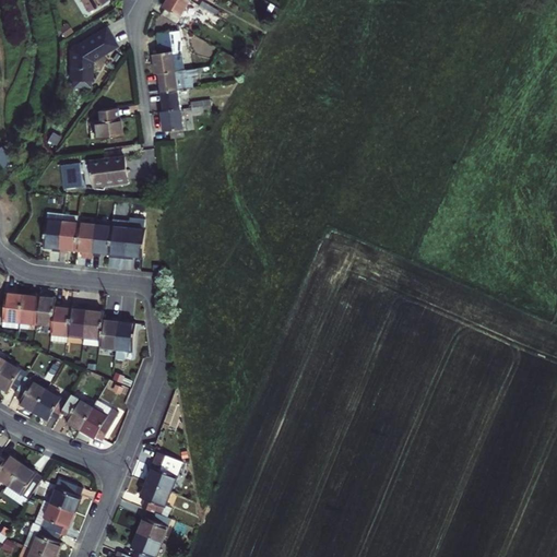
[(81,0),(89,11),(106,0),(81,0)]
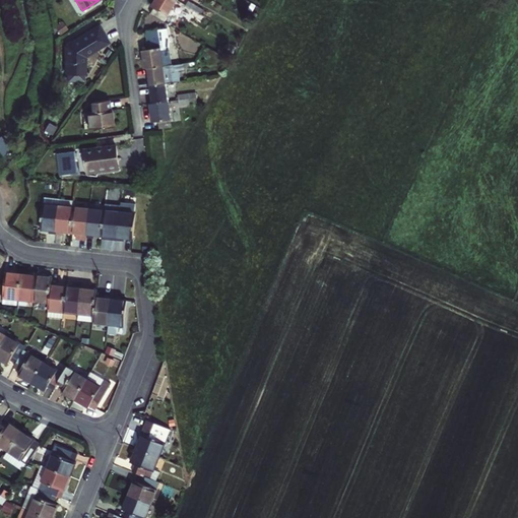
[(147,12),(143,18),(157,25),(170,5),(160,0),(152,0),(146,12),(147,12)]
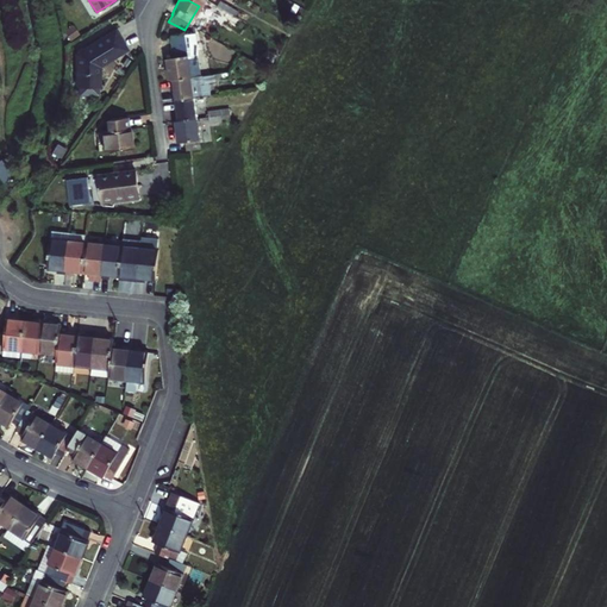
[(100,67),(127,49),(116,30),(77,54),(77,88),(80,87),(80,95),(100,94),(100,87),(101,87),(100,67)]
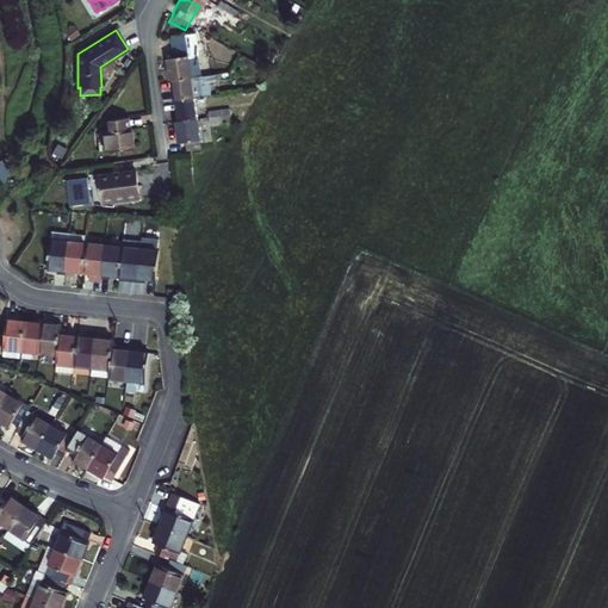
[(192,39),(167,43),(171,63),(192,60),(194,60),(192,39)]
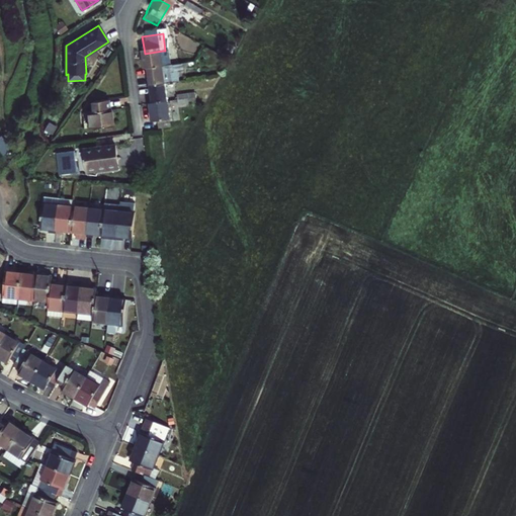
[(145,54),(139,55),(141,72),(143,71),(158,68),(166,67),(163,51),(145,54)]
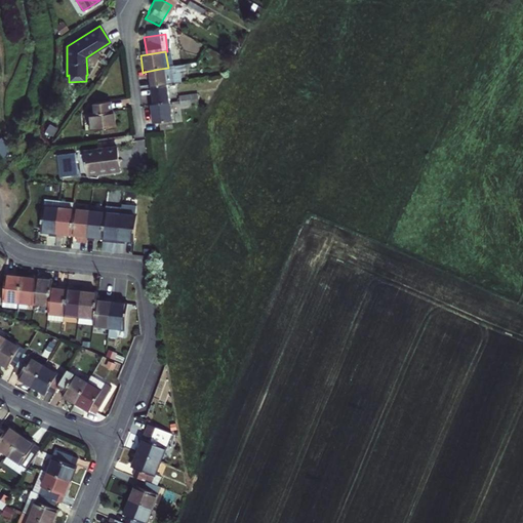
[(160,69),(145,72),(148,90),(163,88),(171,87),(168,72),(161,73),(160,69)]
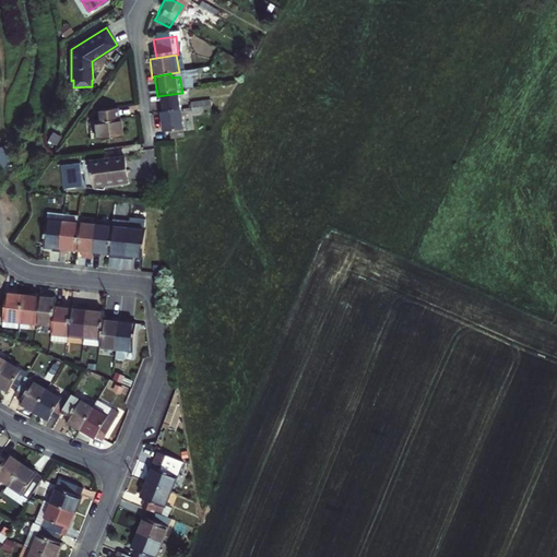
[(177,113),(174,94),(157,96),(160,115),(177,113)]
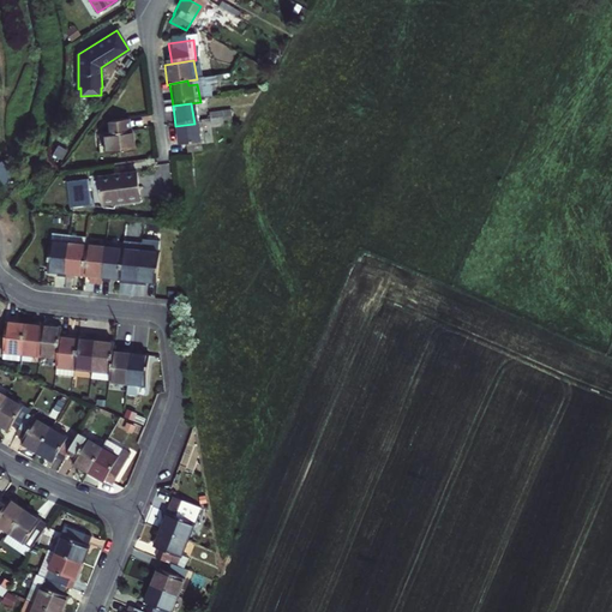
[(208,108),(209,120),(229,119),(228,107),(208,108)]
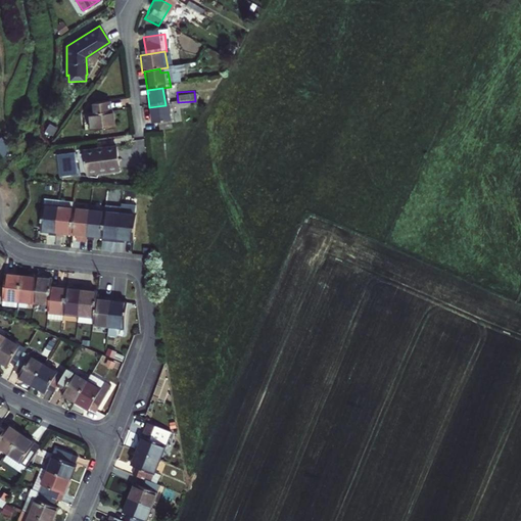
[(93,114),(82,116),(84,133),(113,129),(111,112),(109,112),(107,103),(91,105),(93,114)]
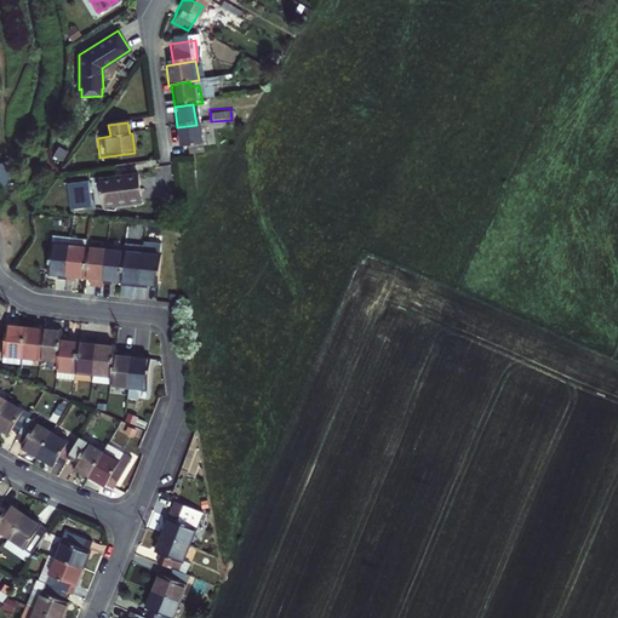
[(177,127),(175,127),(177,148),(182,148),(183,156),(200,154),(196,125),(177,127)]
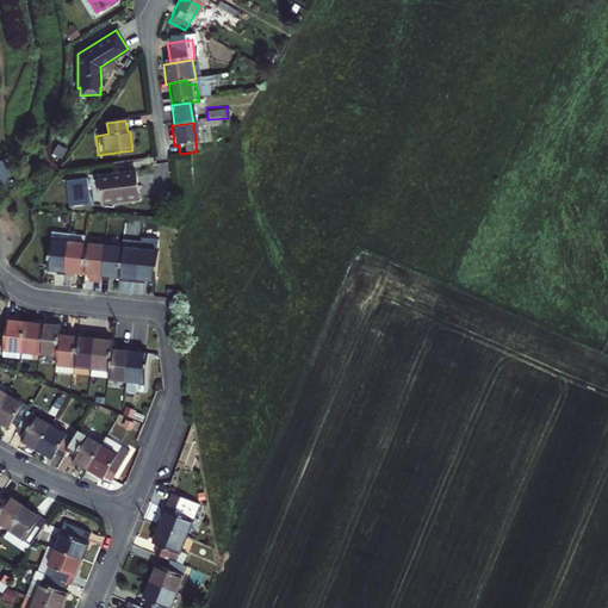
[(0,180),(11,172),(0,155),(0,180)]
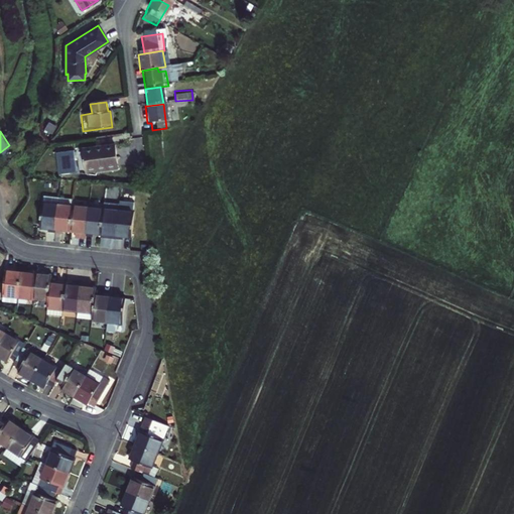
[(115,146),(85,150),(88,172),(117,168),(115,146)]
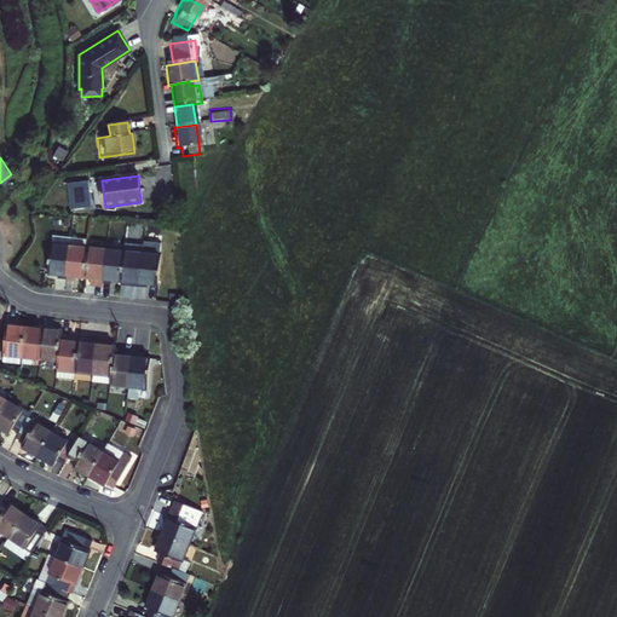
[(71,247),(71,240),(53,237),(51,274),(51,276),(58,277),(58,280),(68,281),(71,247)]
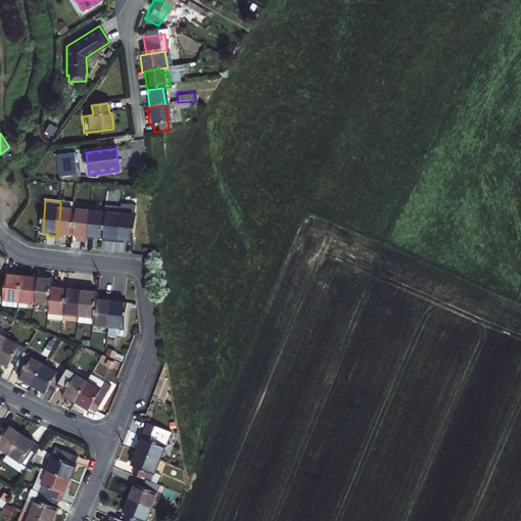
[(73,236),(76,210),(60,208),(57,237),(63,238),(64,235),(73,236)]
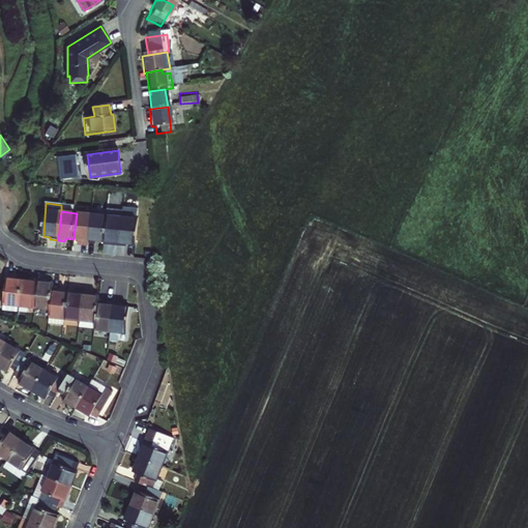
[(93,214),(77,213),(74,239),(80,240),(83,240),(82,246),(89,247),(90,244),(93,214)]
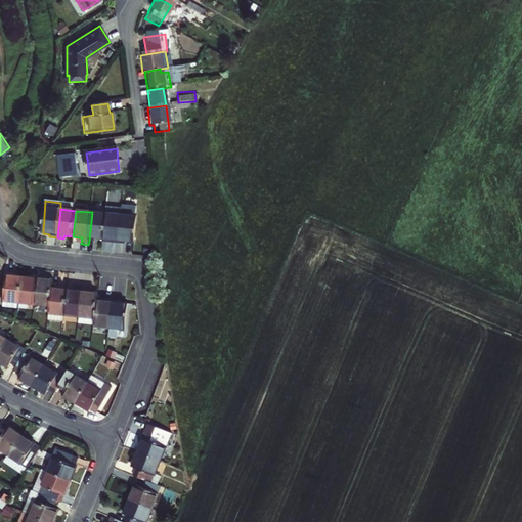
[(103,240),(106,214),(92,212),(89,242),(96,242),(96,240),(103,240)]
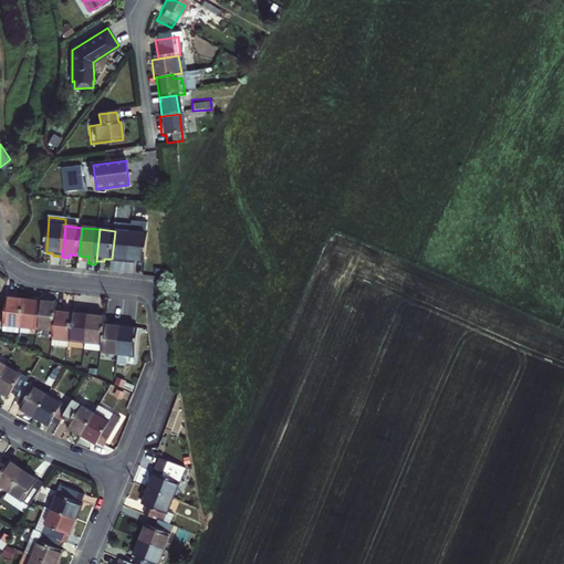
[(132,232),(115,231),(112,259),(121,260),(119,263),(128,264),(132,232)]
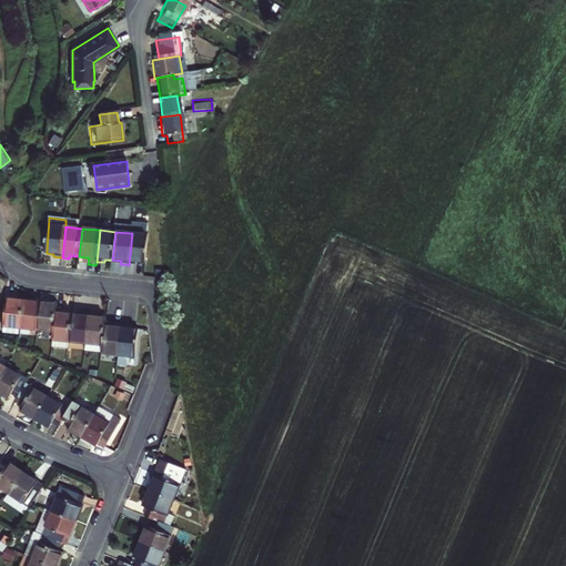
[(135,265),(135,263),(144,263),(147,235),(132,233),(129,265),(135,265)]
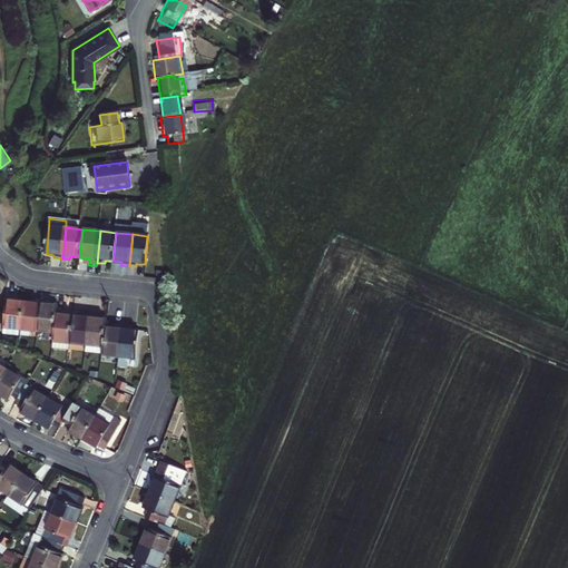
[(13,299),(7,297),(2,327),(5,327),(3,334),(19,335),(19,330),(22,302),(13,301),(13,299)]
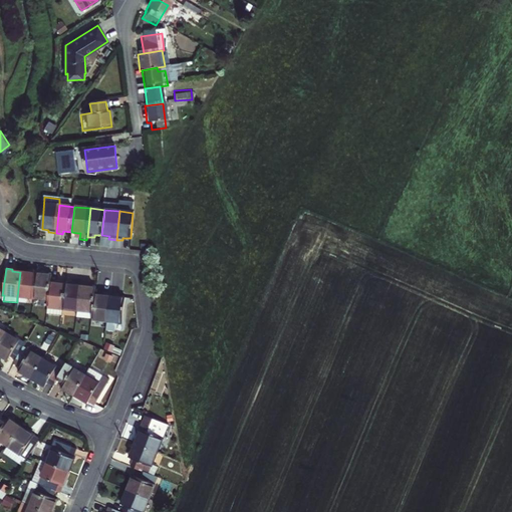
[(32,299),(36,272),(29,271),(29,273),(20,272),(17,297),(32,299)]
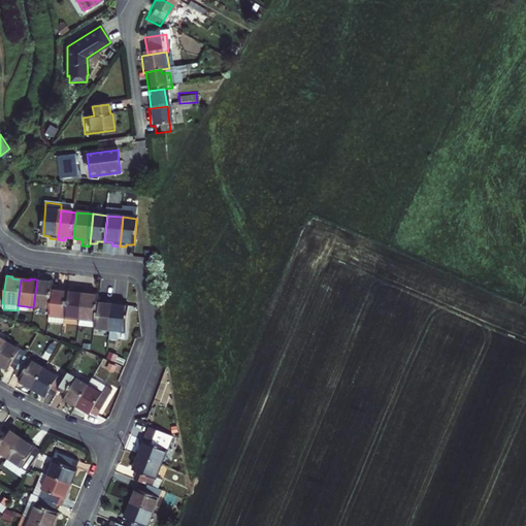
[(44,281),(37,280),(33,307),(48,309),(51,288),(52,283),(44,282),(44,281)]
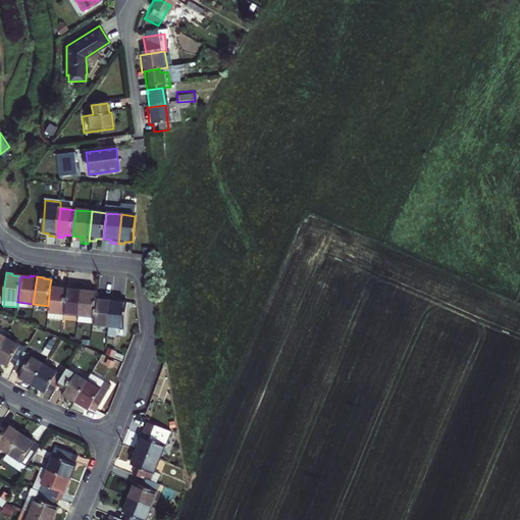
[(58,286),(50,284),(48,306),(46,319),(61,321),(62,315),(65,289),(58,288),(58,286)]
